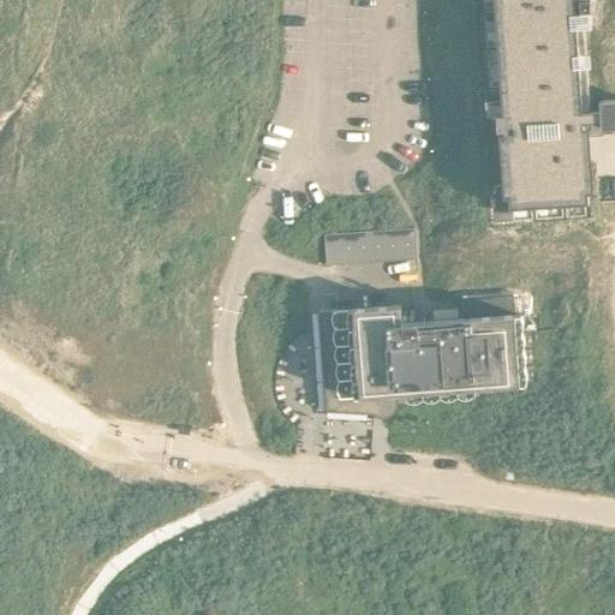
[(587,102),(581,102),(577,47),(575,23),(587,18),(587,11),(590,11),(589,0),(497,0),(499,5),(494,5),(494,9),(499,9),(501,43),(496,45),(496,48),(501,47),(503,83),(499,83),(500,88),(505,87),(506,114),(495,115),(495,118),(495,119),(496,130),(502,130),(506,180),(508,208),(512,208),(511,203),(530,202),(531,207),(535,206),(533,201),(561,199),(561,204),(565,204),(565,199),(584,198),(584,203),(586,202),(587,202),(586,192),(583,136),(587,136),(601,135),(601,127),(614,125),(614,97),(598,100),(598,101),(587,102)]
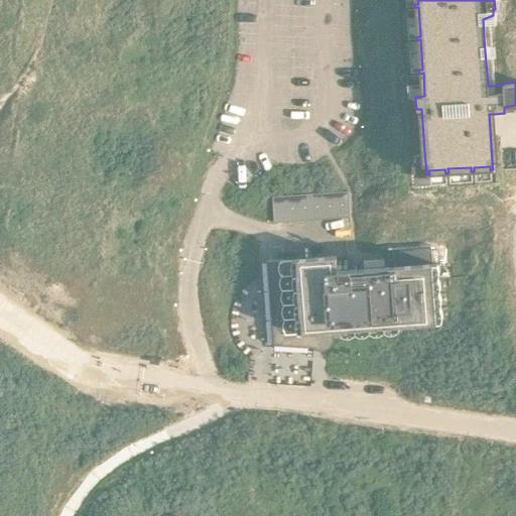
[(346,188),(331,189),(333,216),(348,215),(346,188)]
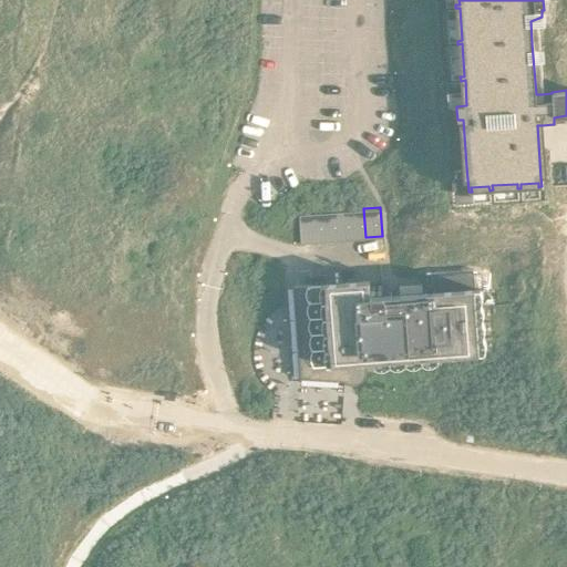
[(349,238),(366,237),(363,208),(347,209),(349,238)]
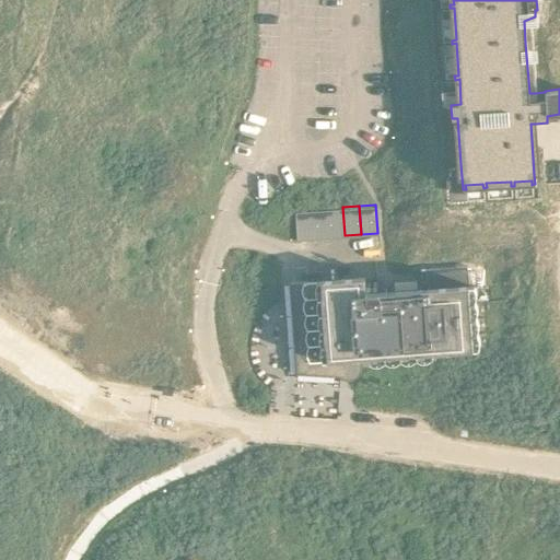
[(326,209),(327,236),(345,235),(342,207),(326,209)]
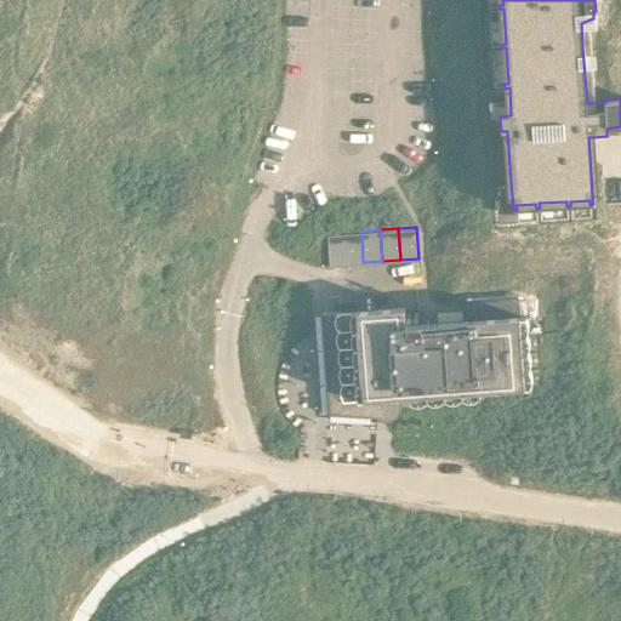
[(362,232),(342,233),(345,265),(363,262),(362,232)]
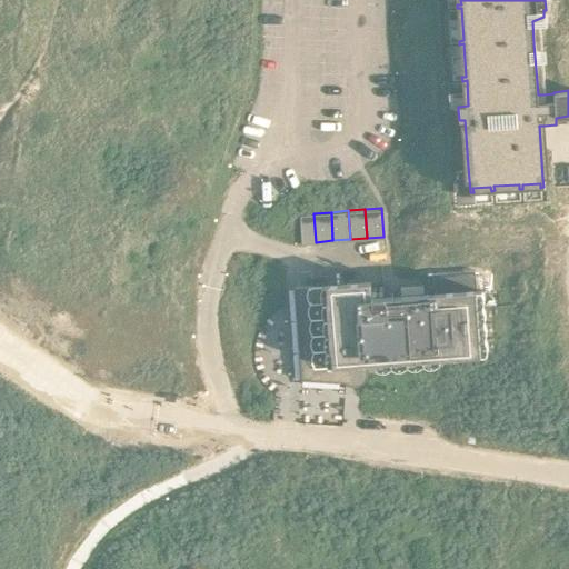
[(316,242),(313,213),(297,215),(299,243),(316,242)]
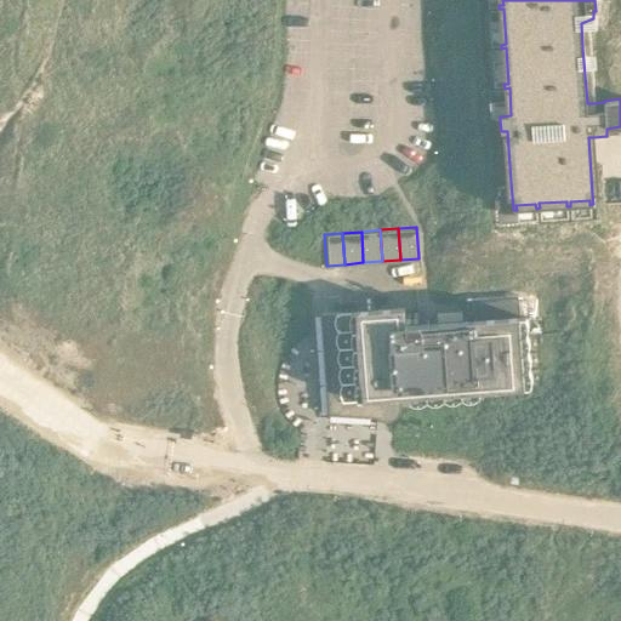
[(403,307),(320,313),(328,414),(375,417),(375,399),(408,397),(408,402),(409,402),(409,397),(425,396),(426,400),(427,400),(426,396),(443,394),(443,399),(444,399),(444,394),(460,393),(460,398),(461,398),(461,393),(477,392),(478,397),(479,397),(479,392),(530,388),(524,315),(516,317),(514,296),(469,300),(471,319),(404,324),(403,307)]
